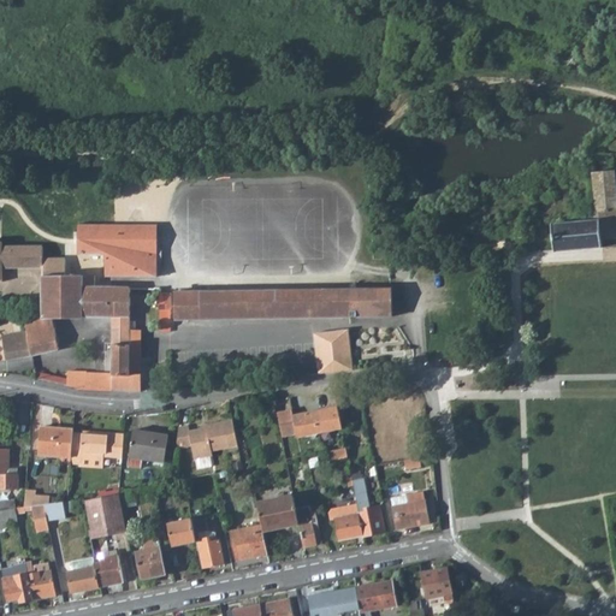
[(551,224),(554,252),(575,250),(602,248),(600,241),(615,238),(615,182),(615,171),(593,173),(597,211),(588,212),(590,220),(551,224)]
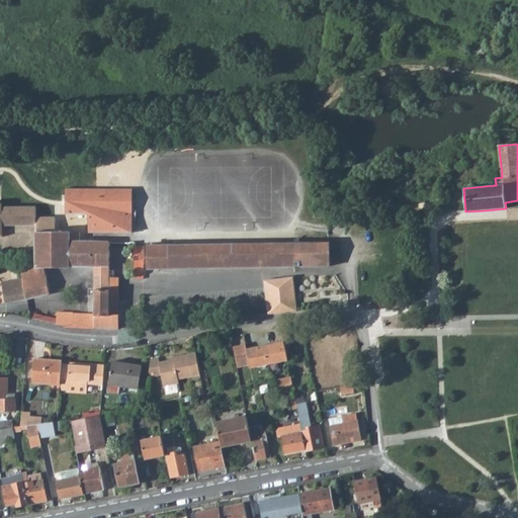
[(132,233),(132,189),(66,189),(65,214),(88,214),(88,233),(132,233)]
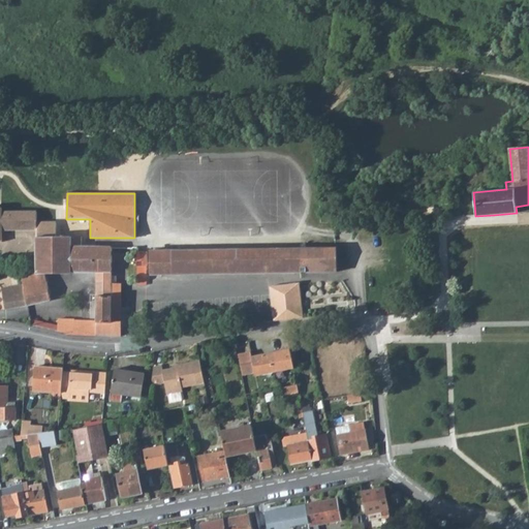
[(0,245),(3,245),(3,232),(18,232),(36,232),(37,274),(22,277),(23,283),(5,286),(5,310),(28,305),(50,301),(47,285),(44,272),(80,272),(96,272),(96,276),(96,316),(96,322),(96,336),(122,336),(122,321),(113,321),(113,282),(113,276),(113,268),(113,247),(83,247),(83,237),(57,238),(57,223),(36,223),(37,214),(1,215),(2,212),(0,212),(0,245)]
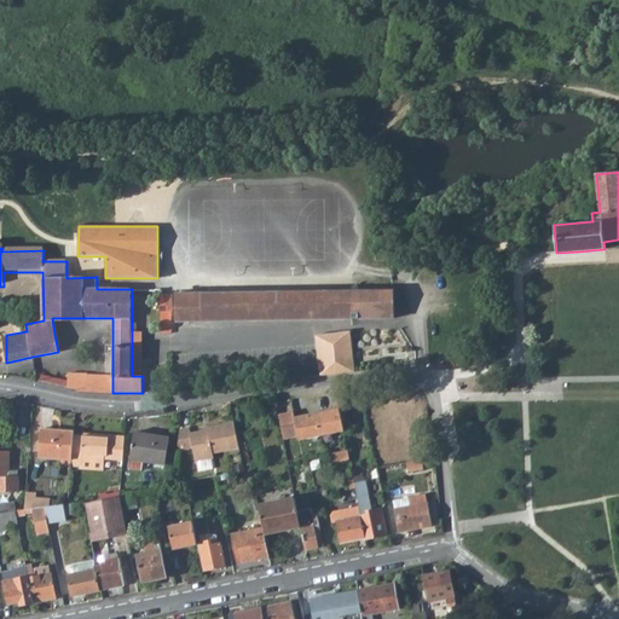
[(394,290),(177,293),(177,295),(177,316),(203,316),(346,313),(353,313),(395,313),(394,290)]
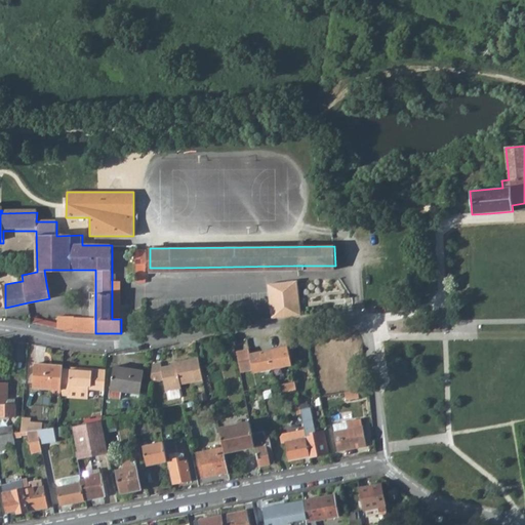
[(135,247),(136,283),(146,283),(146,268),(146,265),(146,250),(144,250),(144,247),(135,247)]
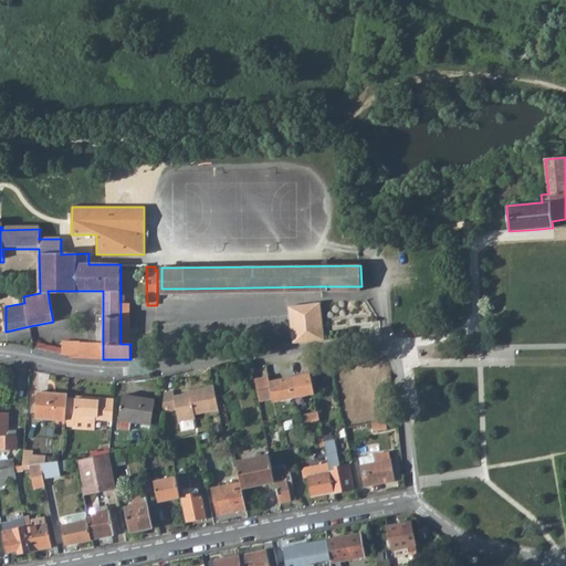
[(322,300),(289,302),(290,320),(291,342),(314,339),(323,338),(322,306),(322,300)]
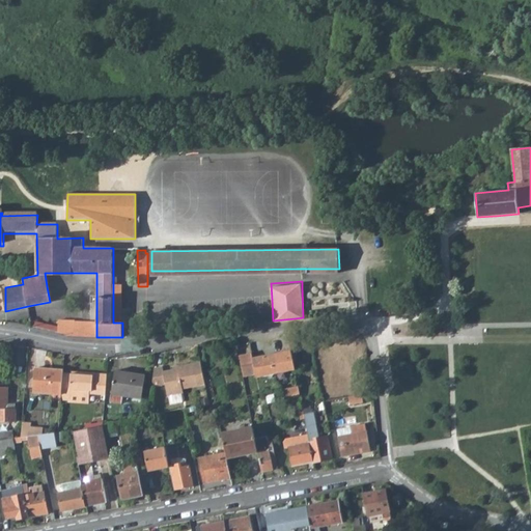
[(113,283),(113,323),(122,323),(122,299),(122,283),(113,283)]
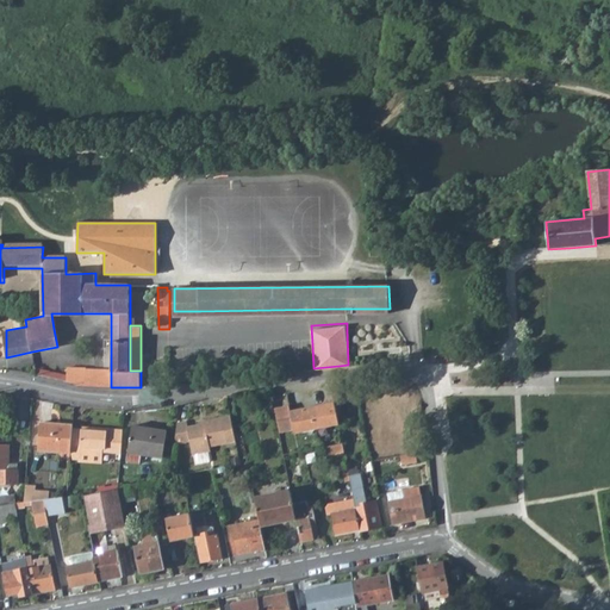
[(35,374),(54,379),(68,383),(67,375),(35,368),(35,374)]
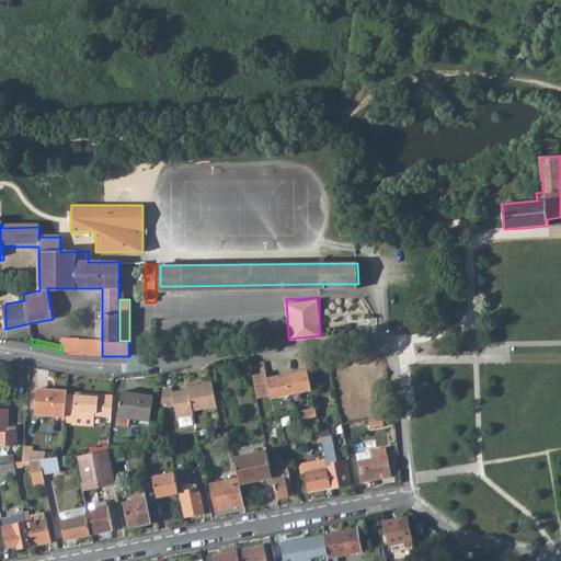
[(70,355),(102,356),(102,342),(66,341),(65,341),(65,352),(69,353),(70,355)]
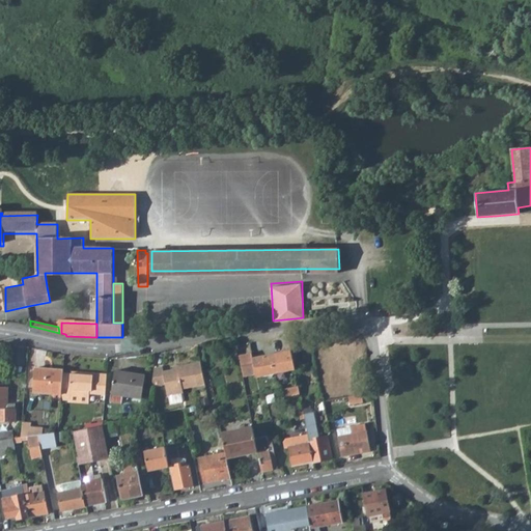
[(252,356),(255,371),(275,367),(294,364),(290,348),(252,356)]
